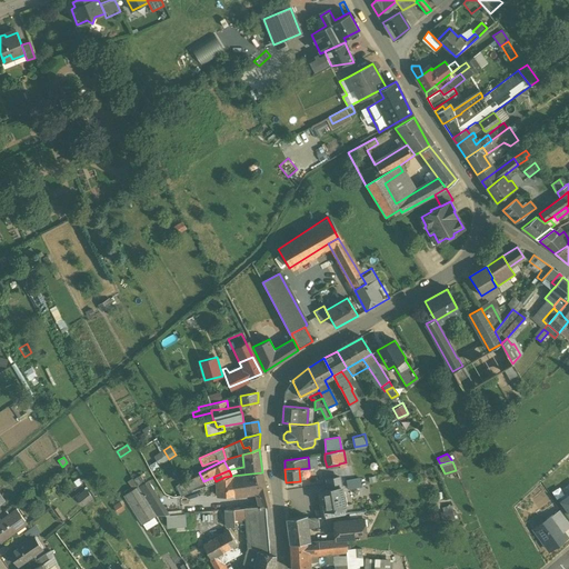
[(232,495),(236,498),(255,495),(257,507),(270,507),(262,472),(231,476),(225,477),(226,489),(226,496),(232,495)]
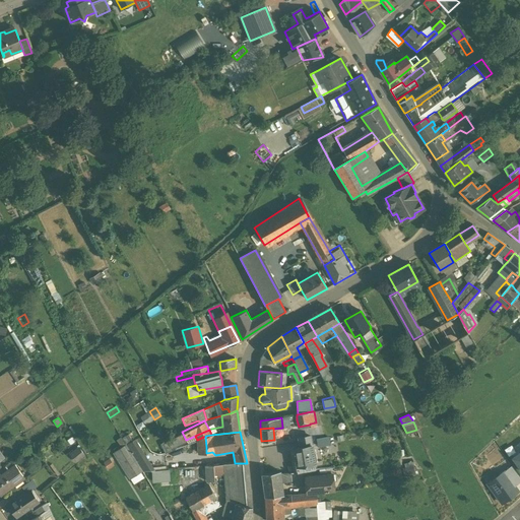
[(133,435),(123,442),(140,468),(150,462),(133,435)]
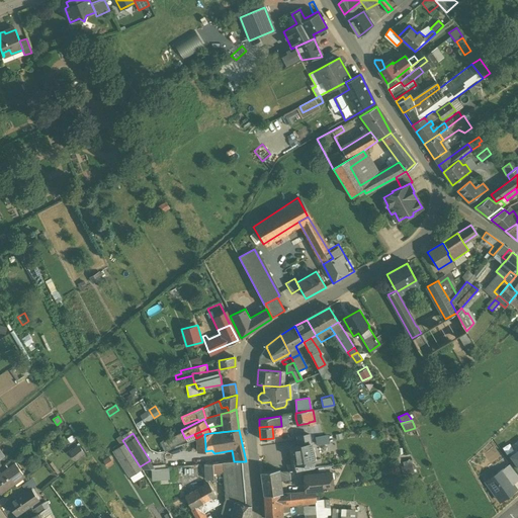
[(205,445),(204,434),(196,438),(197,451),(205,451),(205,445)]
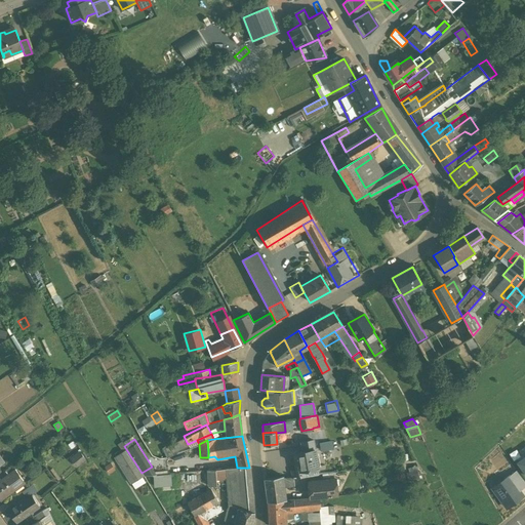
[(331,441),(319,443),(321,450),(332,447),(331,441)]
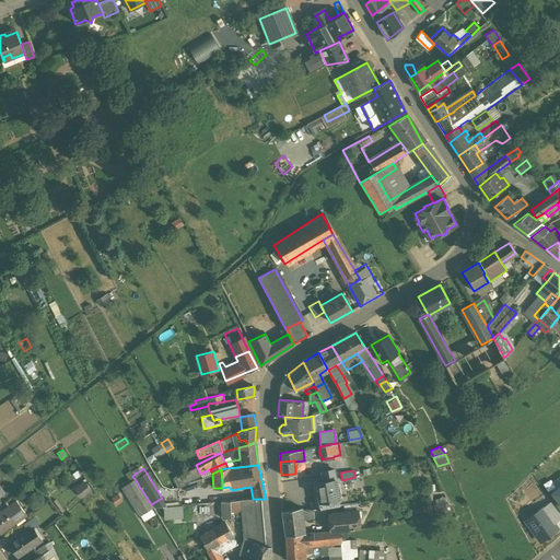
[(151,504),(132,476),(119,485),(138,513),(151,504)]
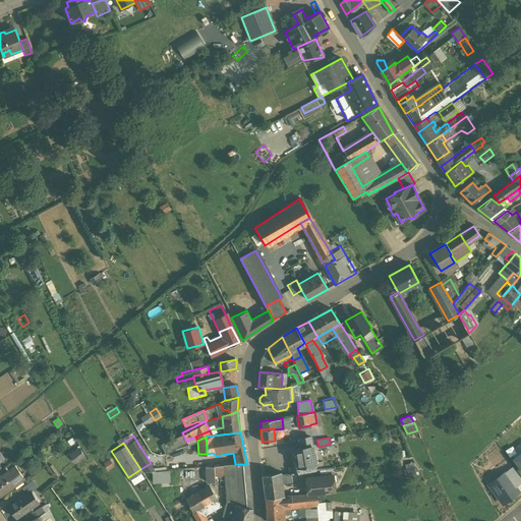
[(312,446),(294,449),(296,457),(292,458),(294,466),(294,467),(300,466),(301,466),(314,464),(315,463),(312,446)]
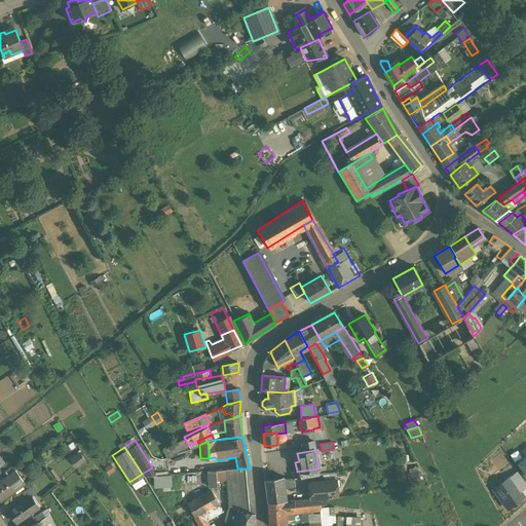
[(79,451),(70,458),(77,467),(85,460),(79,451)]
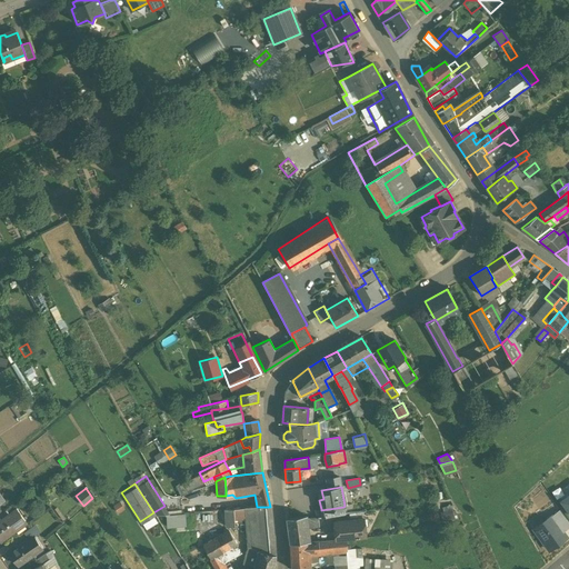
[(46,493),(50,501),(57,496),(52,489),(46,493)]
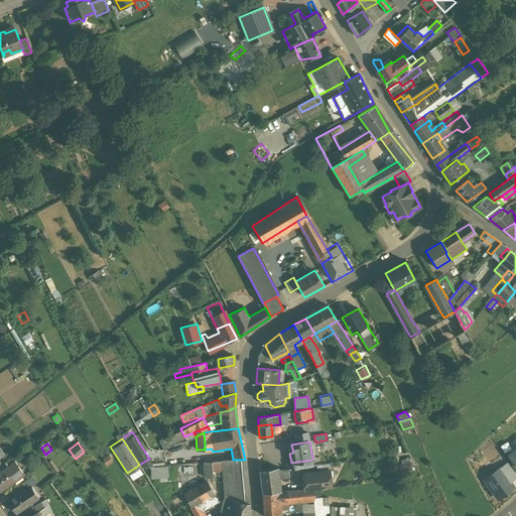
[(14,460),(0,470),(0,489),(0,490),(13,481),(11,478),(21,471),(18,466),(20,465),(16,460),(14,461),(14,460)]
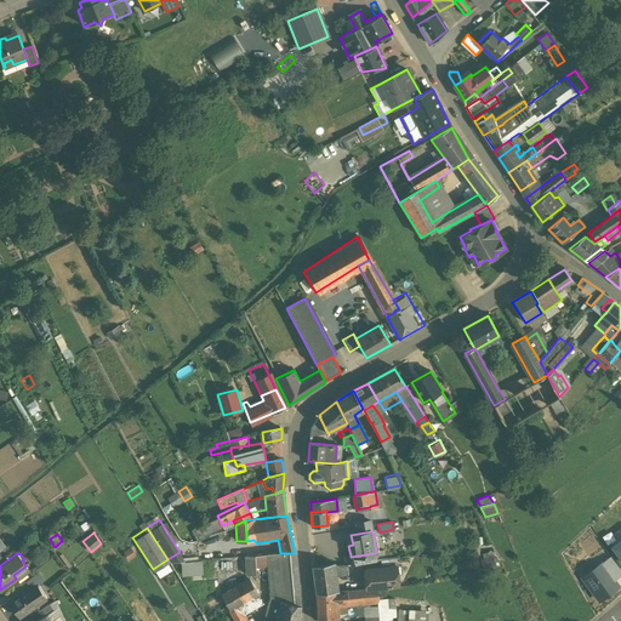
[(267,567),(269,597),(280,599),(300,605),(295,553),(280,553),(266,554),(267,567)]
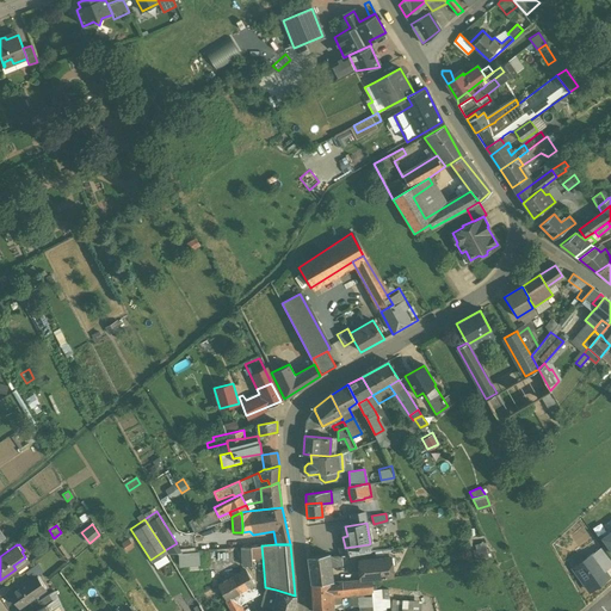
[(263,557),(261,545),(255,545),(240,545),(241,566),(252,565),(252,559),(263,557)]
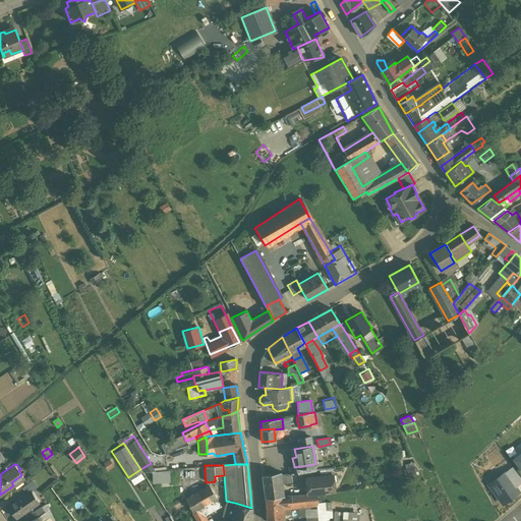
[(413,466),(403,468),(405,477),(416,474),(413,466)]
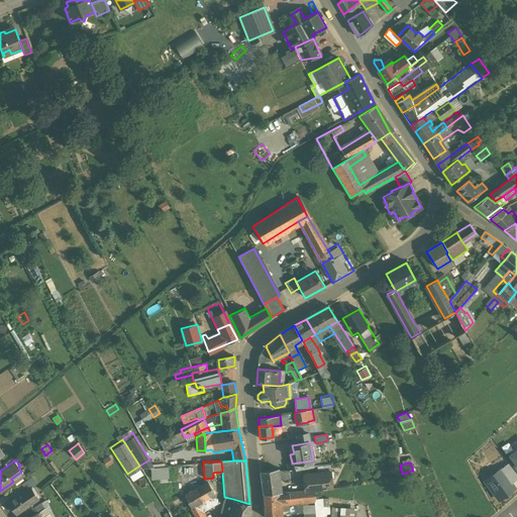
[(330,463),(314,466),(315,473),(330,471),(330,463)]
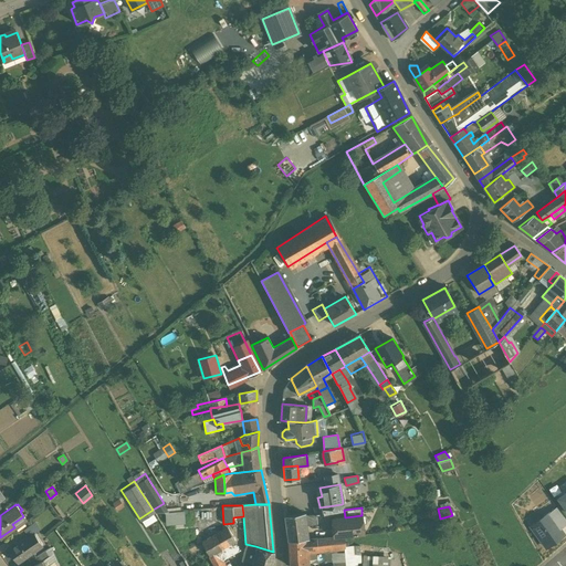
[(548,514),(561,530),(565,525),(565,522),(556,509),(548,514)]
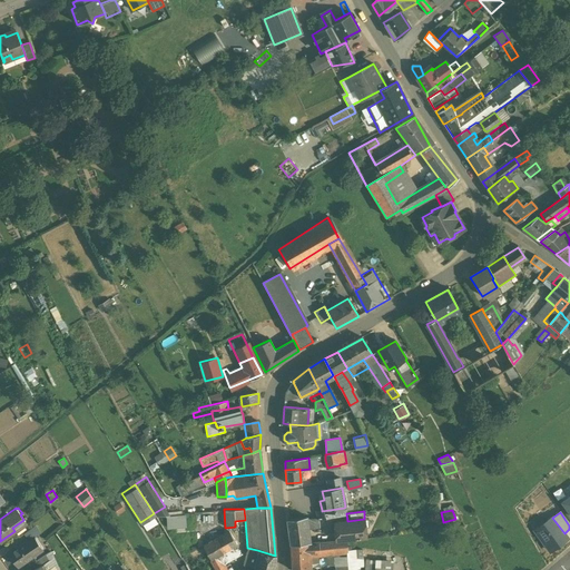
[(185,513),(165,514),(166,527),(186,526),(185,513)]
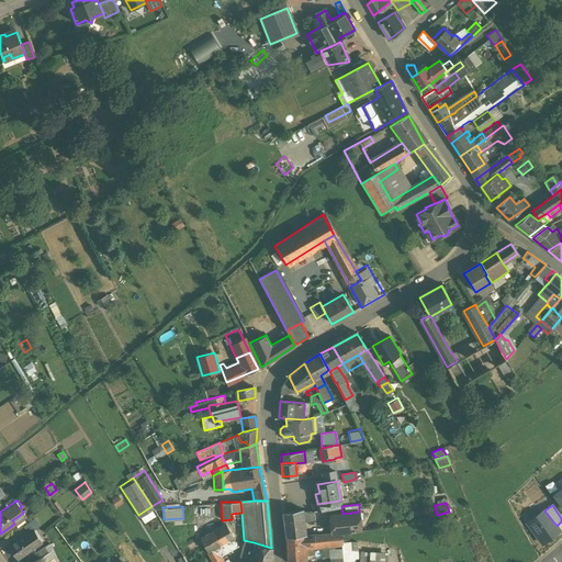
[(303,509),(283,513),(287,537),(305,535),(304,521),(314,519),(313,510),(303,510),(303,509)]
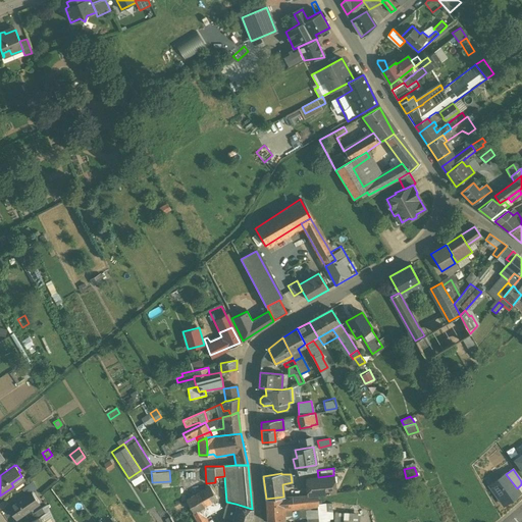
[(517,488),(506,474),(489,486),(504,506),(520,493),(517,488)]
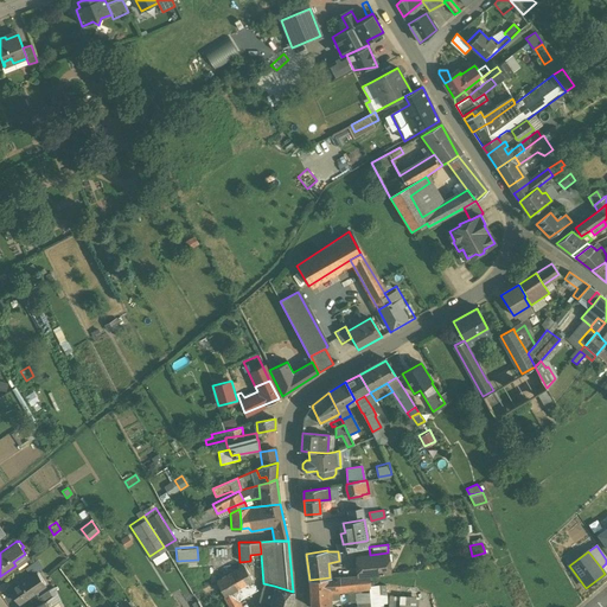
[(370,555),(357,556),(358,575),(369,575),(390,573),(388,553),(370,555)]
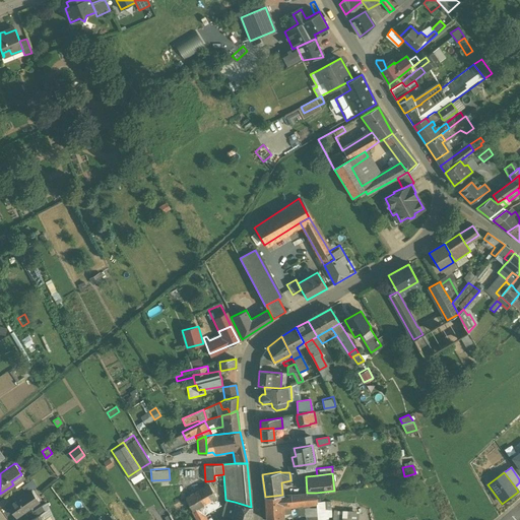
[(24,492),(29,488),(30,490),(37,485),(33,478),(21,486),(24,492)]
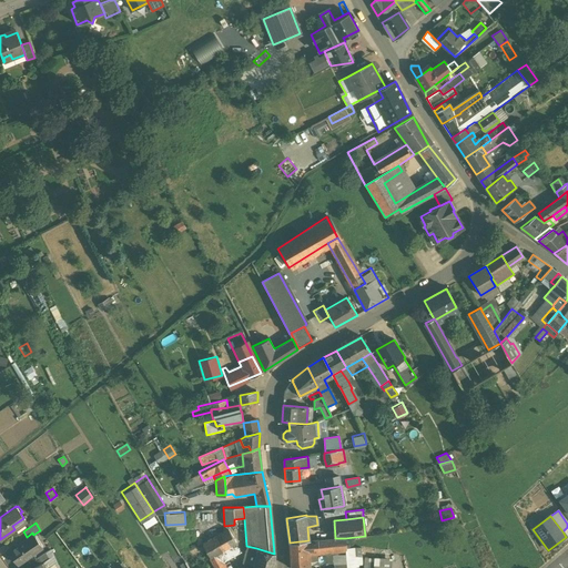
[(227,567),(224,561),(219,550),(234,541),(227,528),(201,541),(212,563),(214,567),(227,567)]
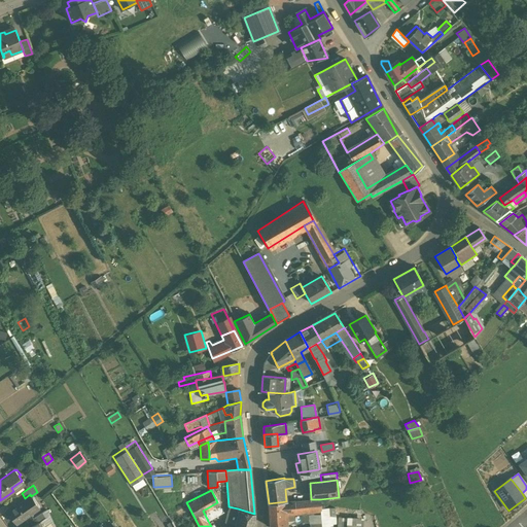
[(25,498),(22,500),(30,512),(37,505),(31,496),(30,494),(25,498)]
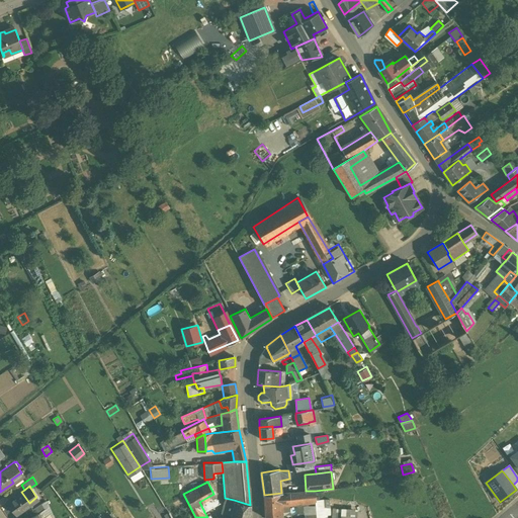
[(306,491),(279,493),(279,503),(296,502),(316,500),(315,491),(306,491)]
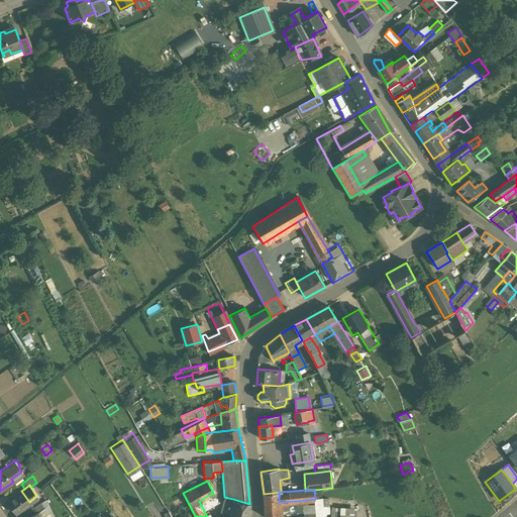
[(21,491),(7,501),(15,512),(29,502),(21,491)]
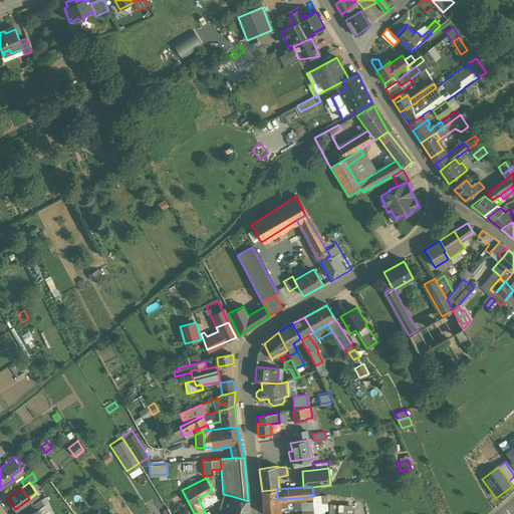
[(277,489),(262,491),(263,513),(269,513),(278,513),(277,499),(277,489)]
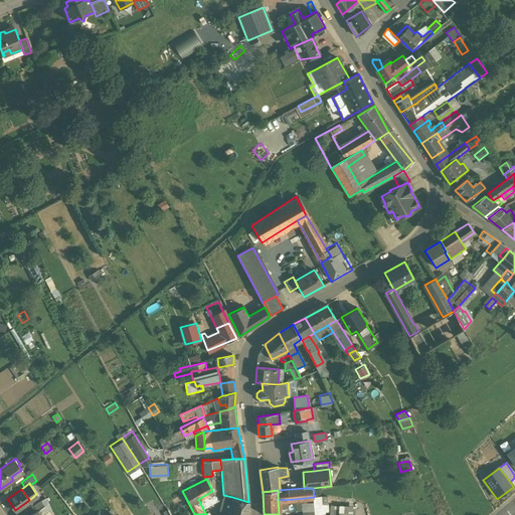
[(198,499),(203,509),(217,501),(212,491),(198,499)]
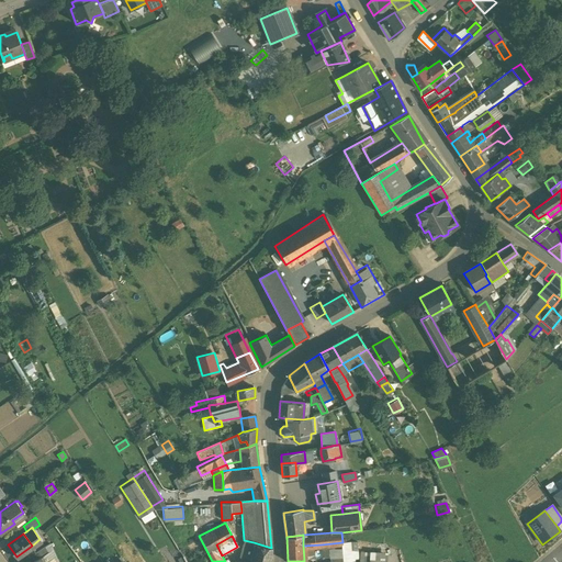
[(247,561),(254,542),(244,540),(237,561),(247,561)]
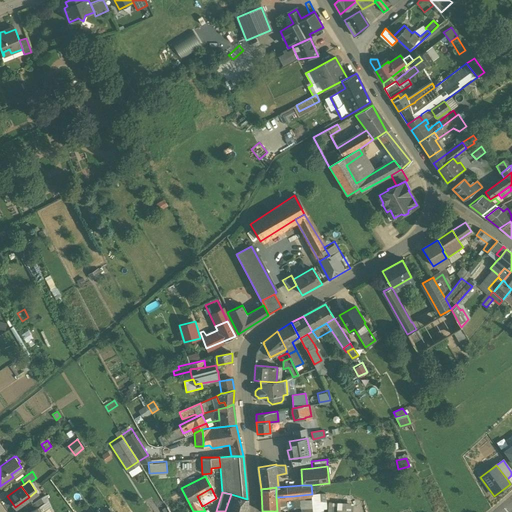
[(312,494),(313,511),(322,511),(322,508),(326,508),(325,493),(312,494)]
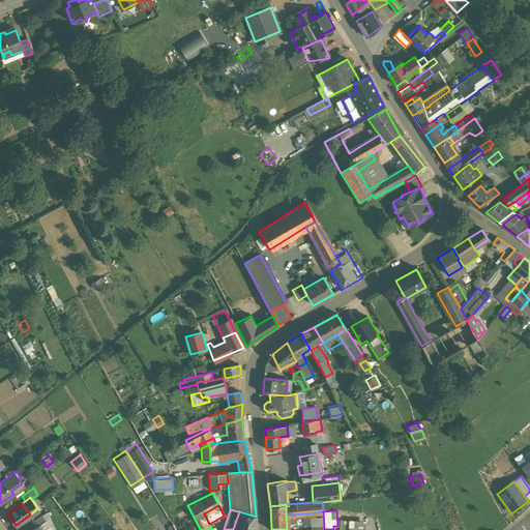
[(37,523),(42,529),(55,529),(48,511),(32,522),(34,526),(37,523)]
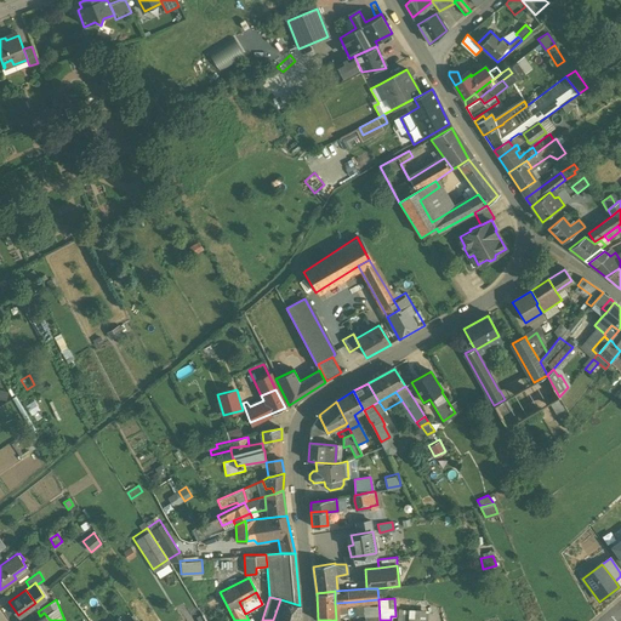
[(300,605),(280,599),(273,620),(298,620),(301,616),(300,605)]
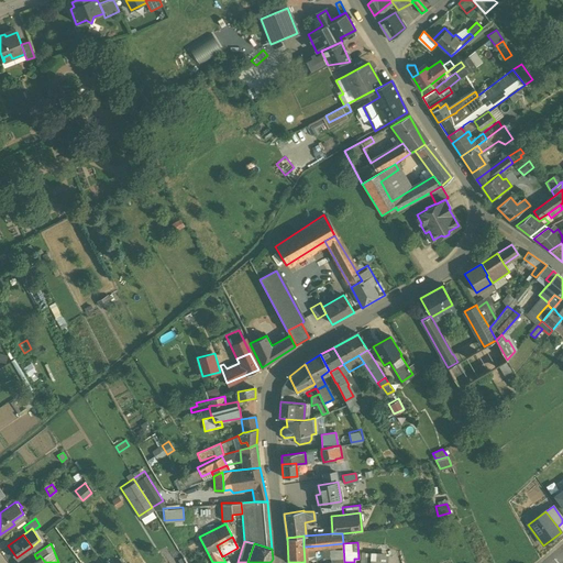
[(370,562),(371,553),(361,552),(360,562),(370,562)]
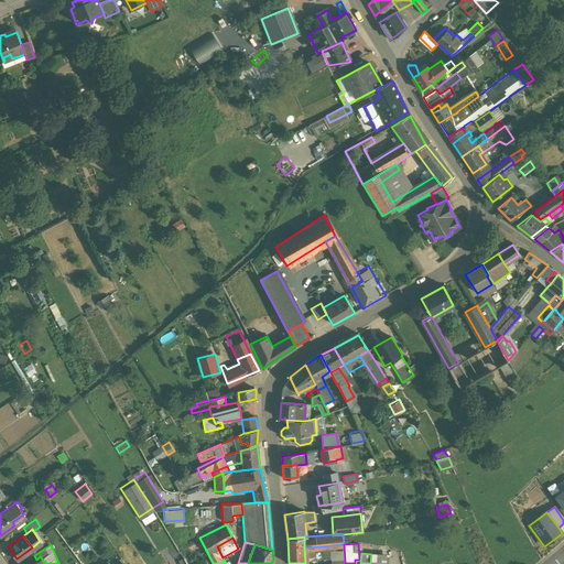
[(186,563),(182,554),(176,557),(180,563),(186,563)]
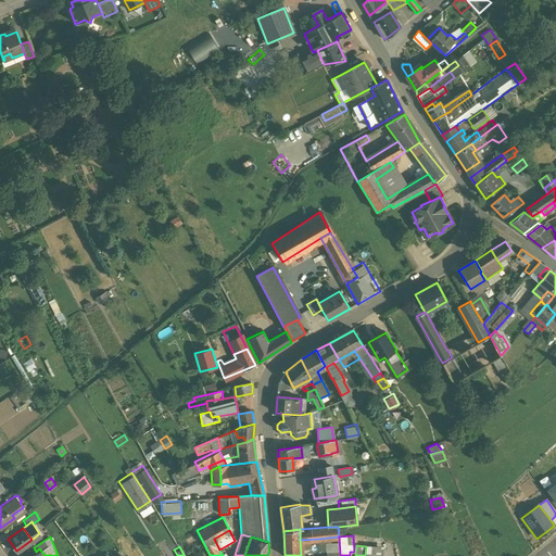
[(382,555),(383,547),(366,546),(365,555),(382,555)]
